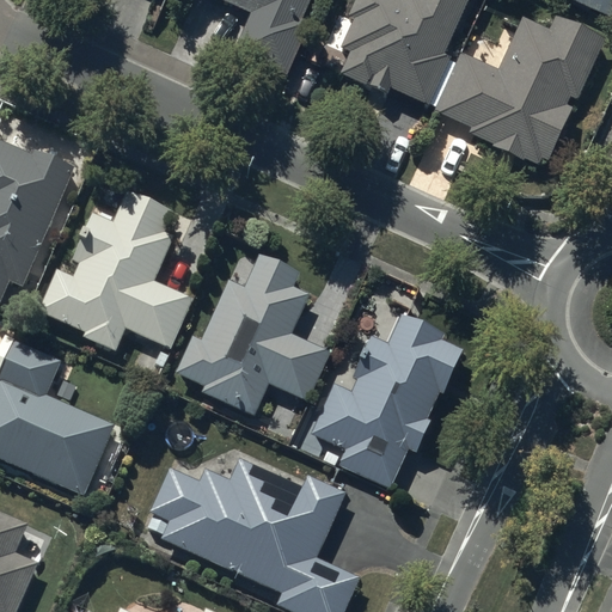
[(216,0),(216,1),(256,18),(238,57),(289,79),(312,26),(304,23),(312,0),(216,0)]
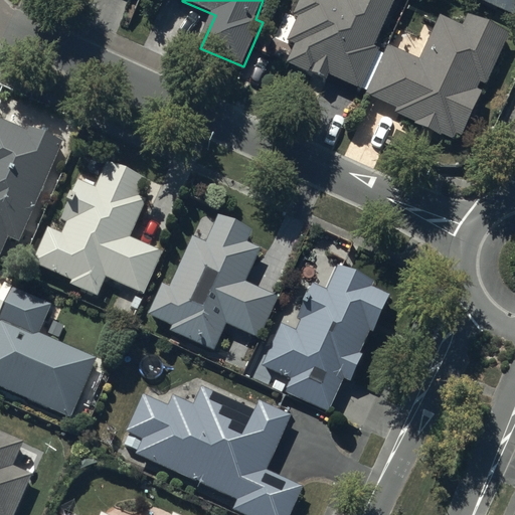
[(300,0),(293,14),(297,16),(285,41),(296,46),(288,63),(327,82),(330,76),(359,91),(361,87),(367,89),(365,94),(395,108),(392,114),(414,124),(414,126),(440,138),(442,134),(454,139),(457,134),(463,137),(484,93),(477,90),(481,81),(484,83),(507,34),(467,15),(462,26),(442,16),(420,59),(388,44),(383,55),(377,52),(379,47),(373,44),(394,0),(300,0)]
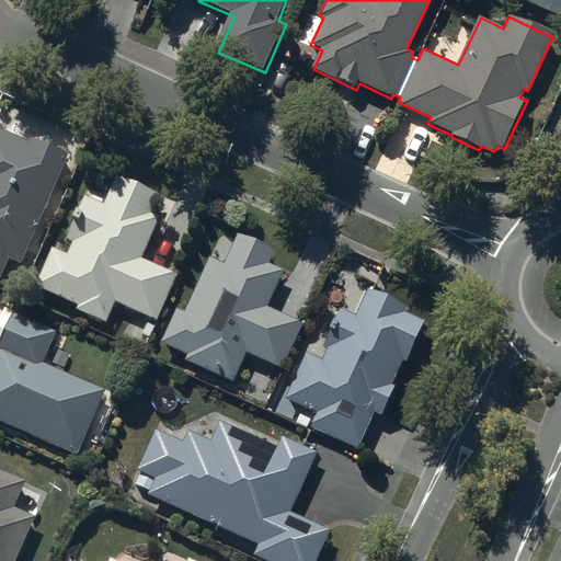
[(560,0),(517,0),(559,18),(560,13),(560,0)]
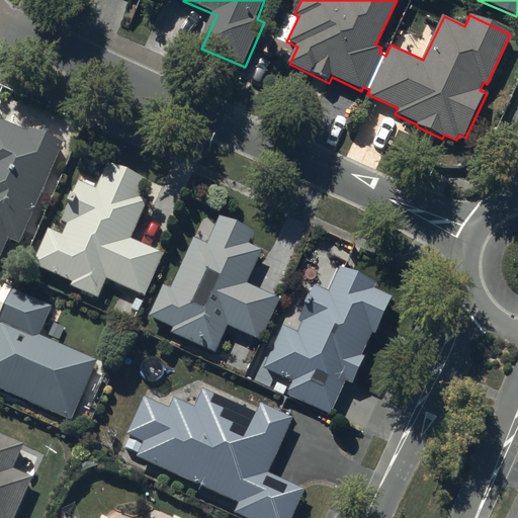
[(28,134),(0,120),(0,257),(8,240),(17,244),(64,143),(31,127),(28,134)]
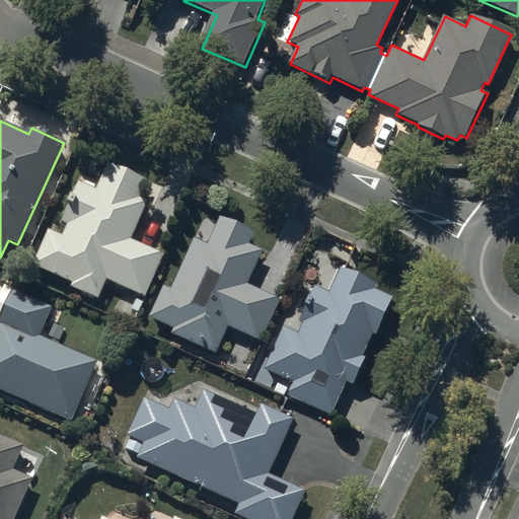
[(63,234),(49,229),(33,266),(72,281),(70,286),(99,298),(107,280),(146,296),(164,253),(131,240),(147,203),(138,199),(146,179),(109,164),(97,191),(78,182),(62,222),(67,224),(63,234)]
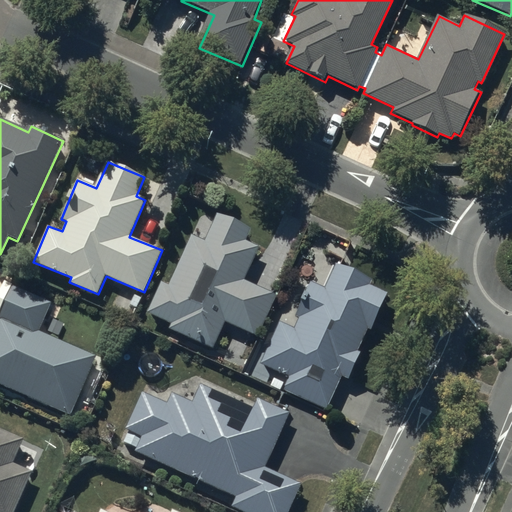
[(207,241),(191,235),(170,286),(161,283),(148,315),(171,324),(169,330),(215,348),(225,324),(257,338),(274,296),(243,283),(257,250),(243,244),(249,230),(217,217),(207,241)]
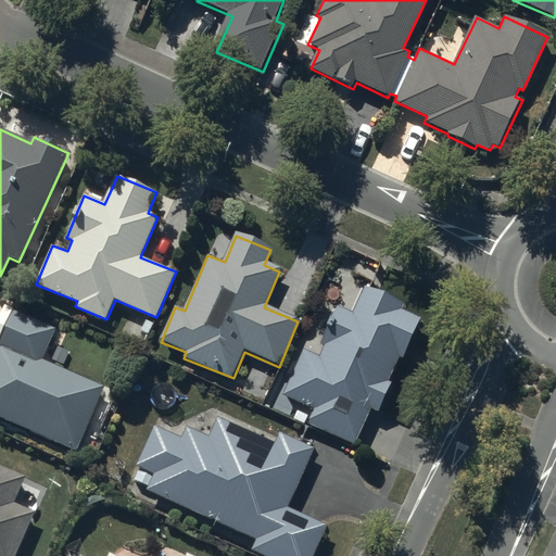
[(320,356),(306,349),(283,396),(314,412),(308,422),(354,444),(371,408),(378,412),(391,386),(387,383),(400,356),(404,358),(422,320),(402,311),(405,306),(366,288),(354,313),(341,306),(321,345),(325,346),(320,356)]
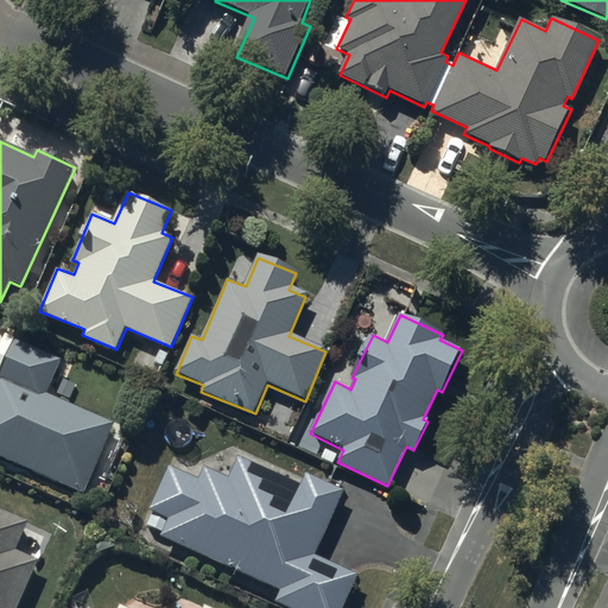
[(0,460),(88,499),(119,431),(50,400),(64,366),(11,342),(0,365),(0,460)]
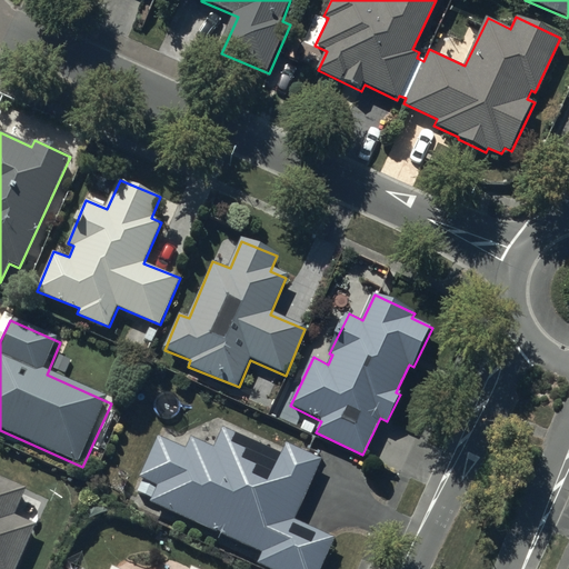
[(257,565),(267,568),(321,568),(335,540),(292,521),(320,460),(287,446),(283,453),(225,428),(216,449),(191,438),(187,449),(158,437),(139,478),(142,479),(138,490),(152,497),(149,502),(261,552),(257,565)]
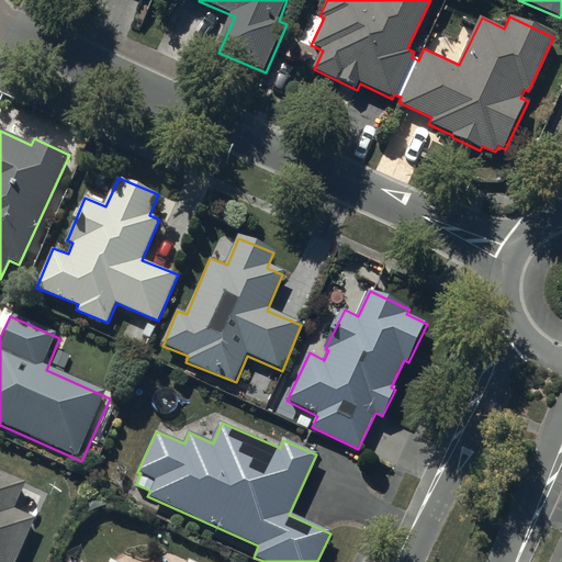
[(0,561),(21,561),(36,525),(15,516),(26,489),(0,476),(0,561)]
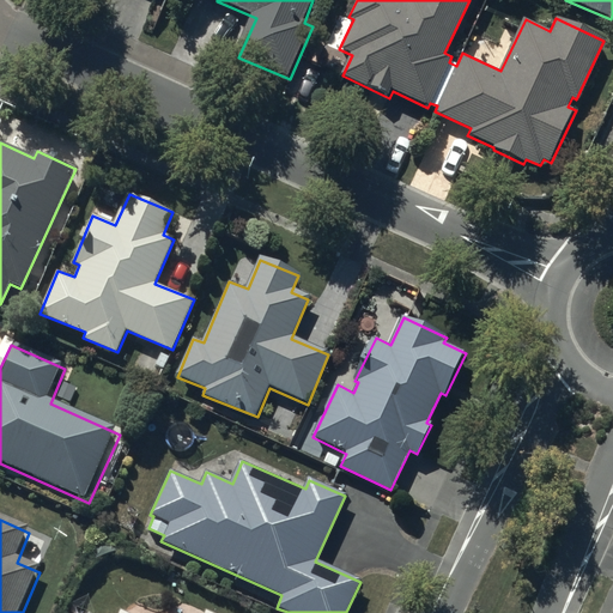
All buildings are outlined.
